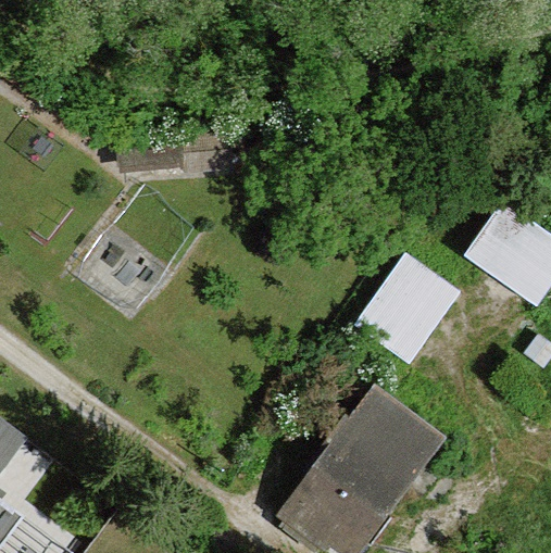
[(178,156),(176,132),(117,137),(117,162),(178,156)]
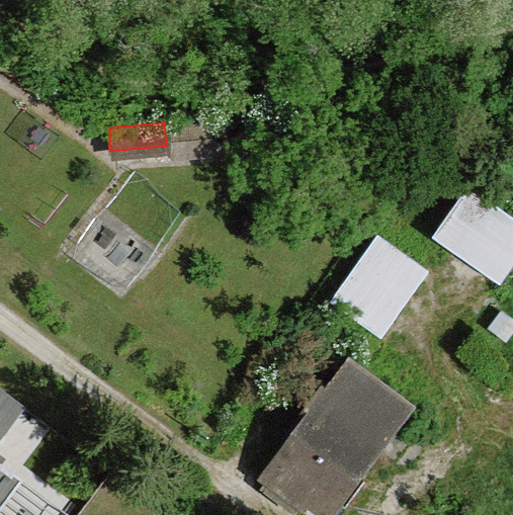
[(512,268),(512,215),(471,186),(434,241),(502,285),(512,268)]
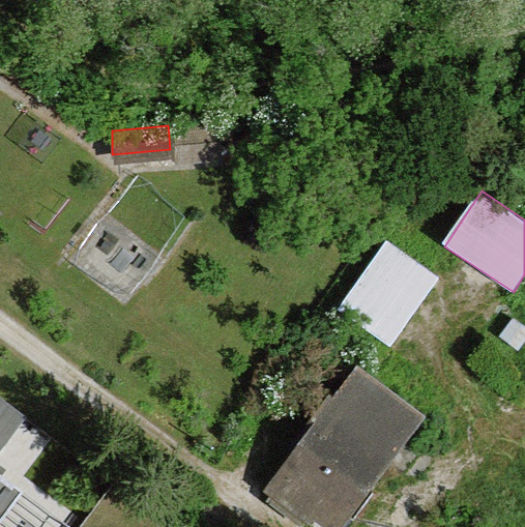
[(437,276),(384,240),(338,309),(390,345),(437,276)]
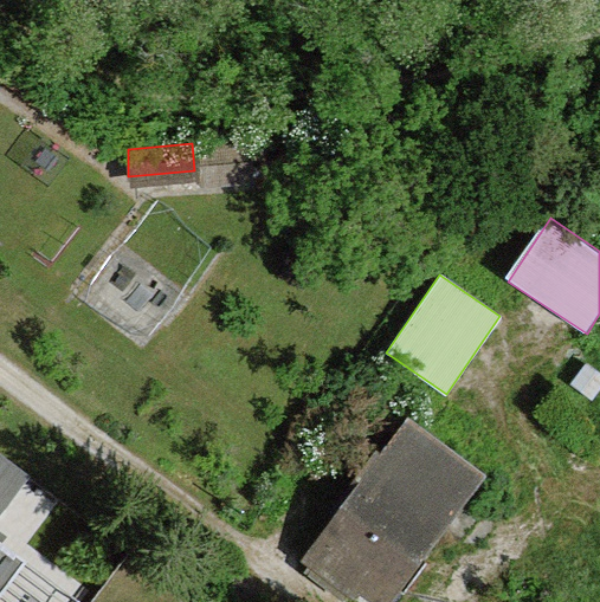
[(373,455),(336,505),(347,512),(408,556),(470,473),(410,429),(384,464),(373,455)]
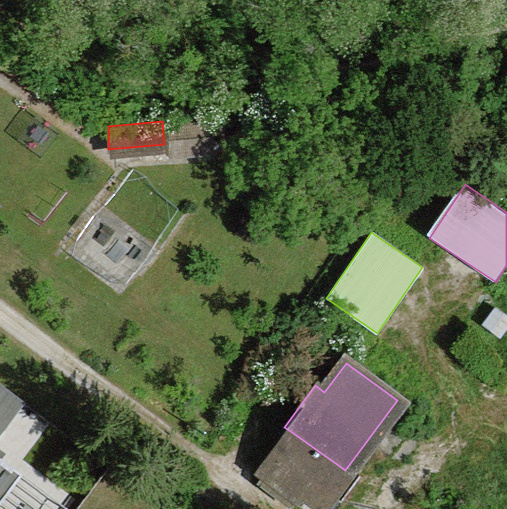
[(0,431),(29,450),(56,409),(0,372),(0,431)]
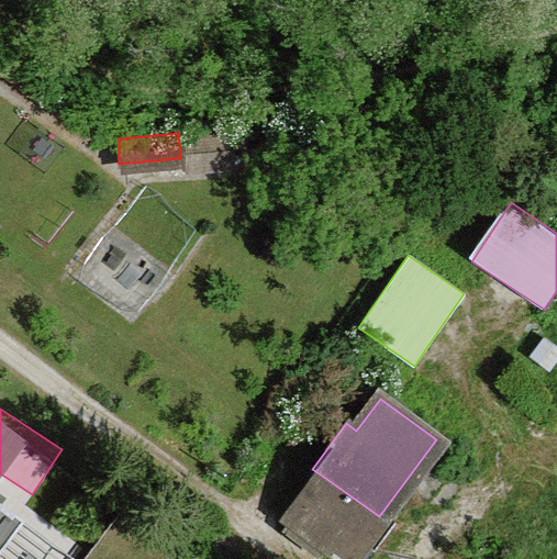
[(379,516),(322,476),(287,524),(316,546),(326,533),(352,551),(379,516)]
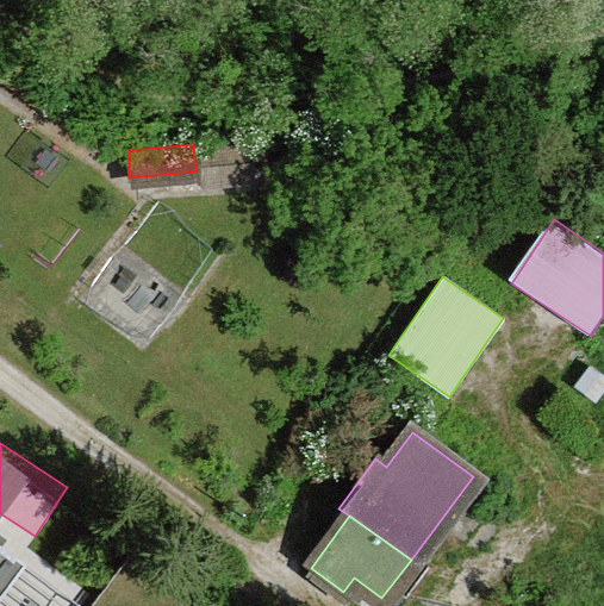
[(0,598),(26,564),(0,544),(0,598)]
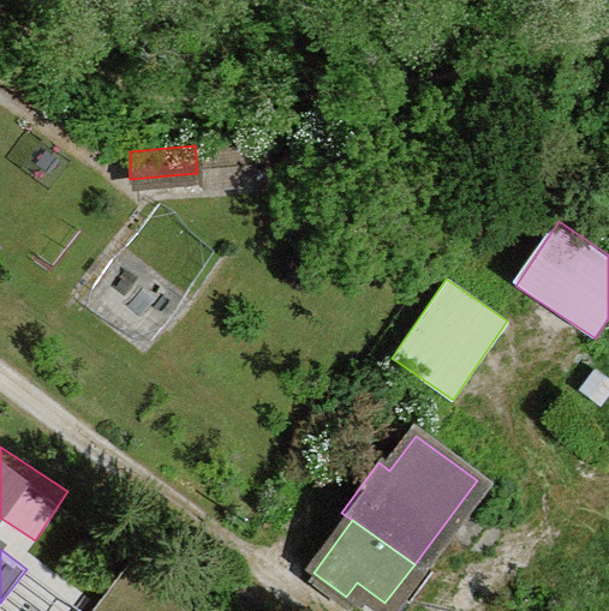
All buildings are outlined.
